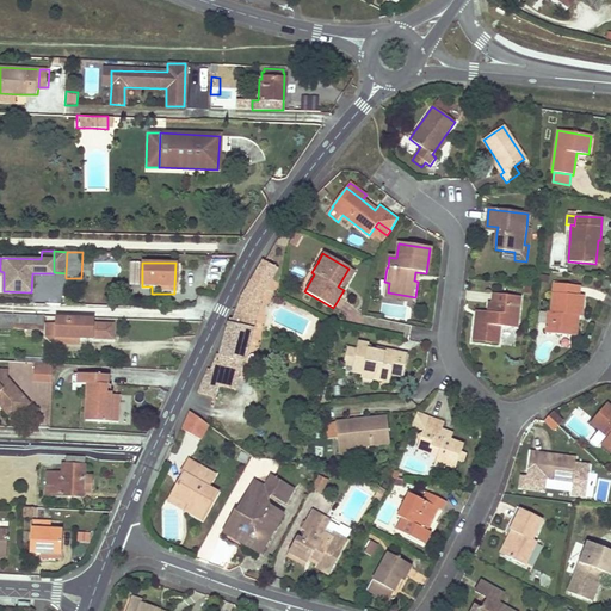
[(253,282),(264,289),(276,270),(264,263),(253,282)]
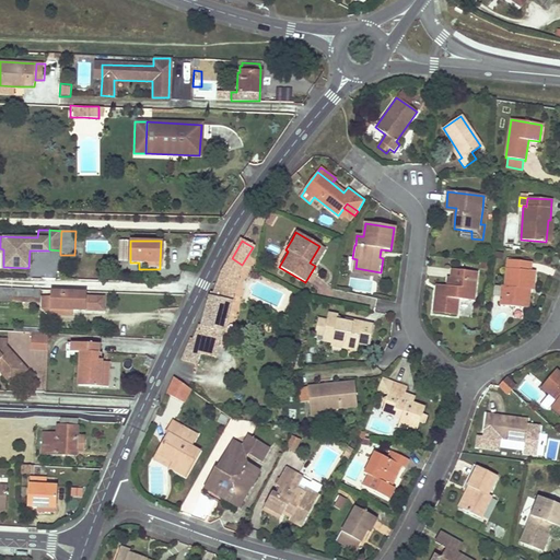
[(310,263),(315,266),(324,248),(319,246),(310,263)]
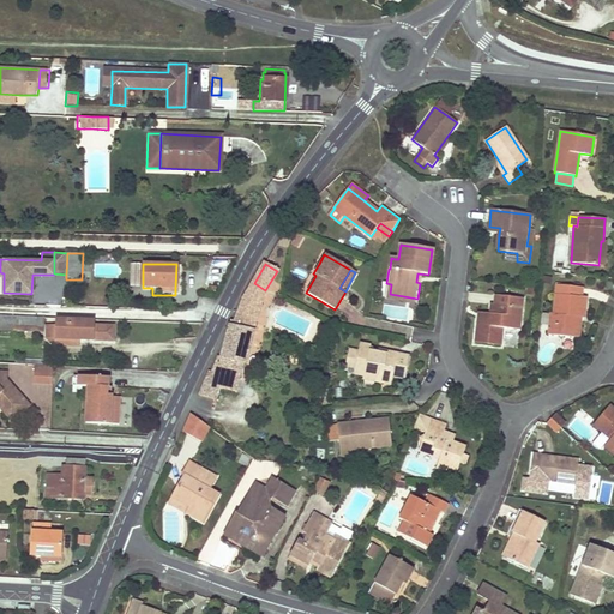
[(204,289),(215,294),(222,278),(210,274),(204,289)]
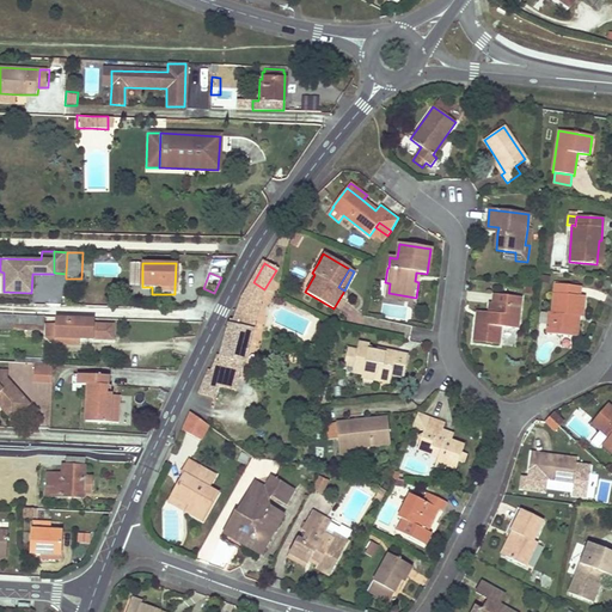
[(210,369),(239,378),(262,293),(264,289),(254,282),(242,300),(233,325),(230,324),(220,356),(218,355),(210,369)]
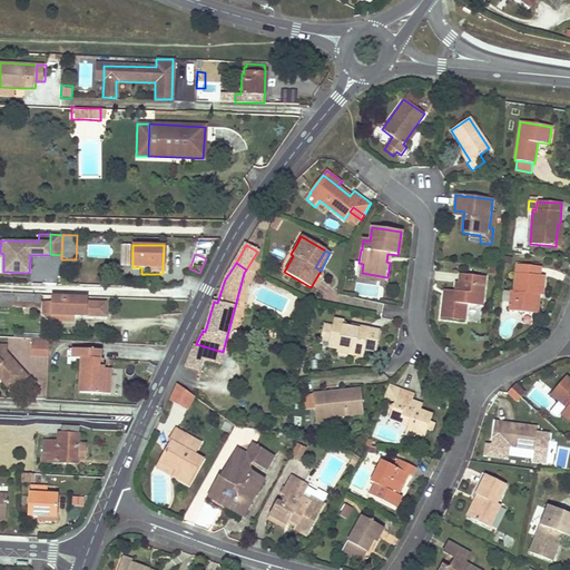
[(356,276),(387,281),(387,277),(362,273),(363,264),(359,263),(356,276)]
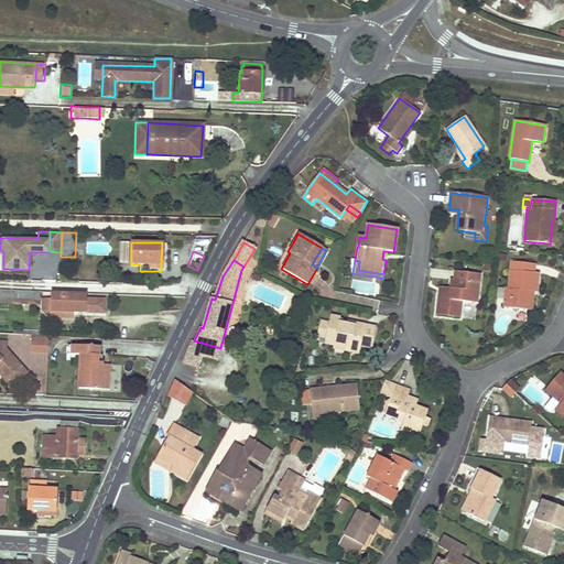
[(503,308),(529,311),(530,292),(534,292),(537,292),(538,282),(539,273),(534,273),(535,264),(511,262),(509,289),(505,289),(503,308)]
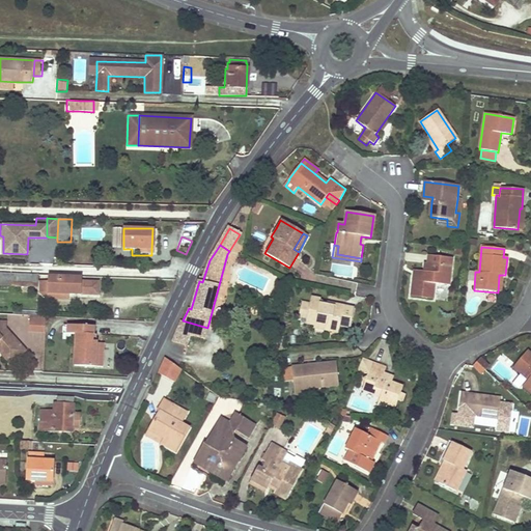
[(424,263),(423,272),(423,276),(413,275),(411,297),(432,300),(435,283),(449,285),(452,259),(428,256),(427,263),(424,263)]
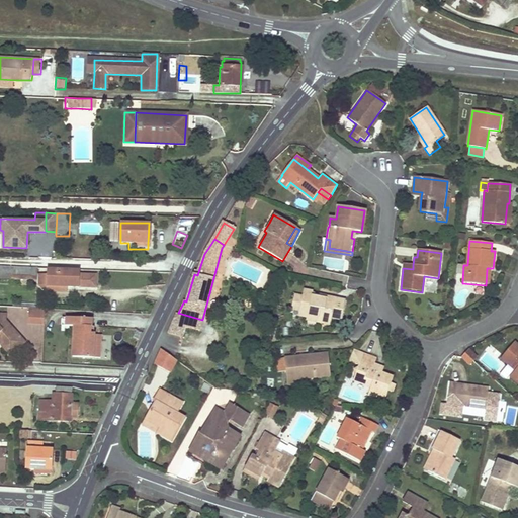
[(0,266),(0,277),(6,278),(6,275),(26,275),(26,278),(34,278),(34,267),(29,267),(13,267),(10,267),(0,266)]
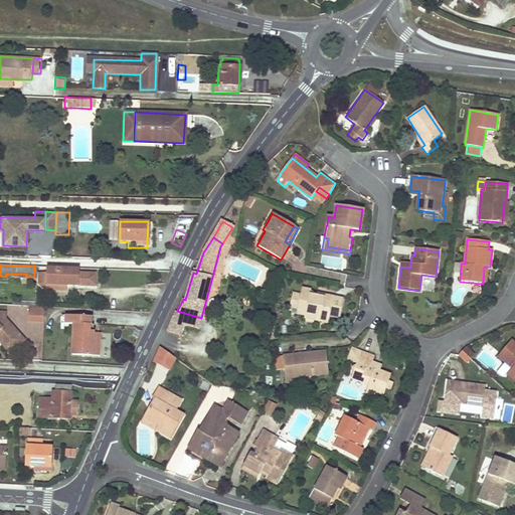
[(77,273),(76,268),(44,266),(44,274),(36,273),(35,283),(44,284),(43,292),(53,292),(53,285),(65,285),(94,286),(95,274),(77,273)]
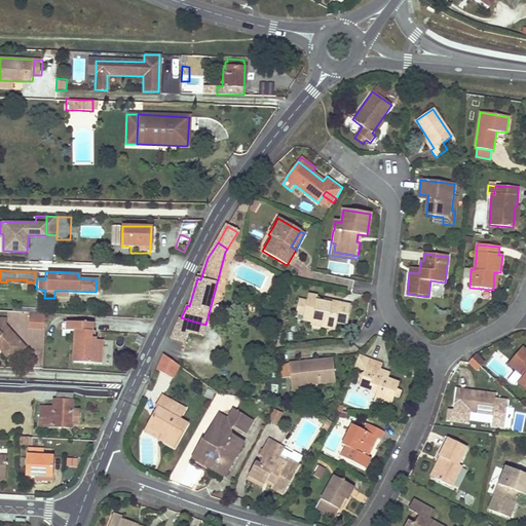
[(444,297),(444,283),(433,282),(431,296),(444,297)]
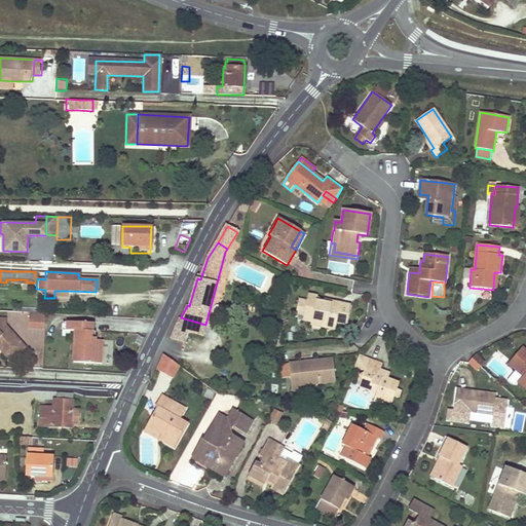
[(303,320),(307,321),(311,322),(311,320),(323,322),(322,327),(334,329),(335,323),(346,325),(350,305),(331,302),(331,304),(316,301),(317,297),(308,295),(306,301),(298,300),(296,313),(304,315),(303,320)]
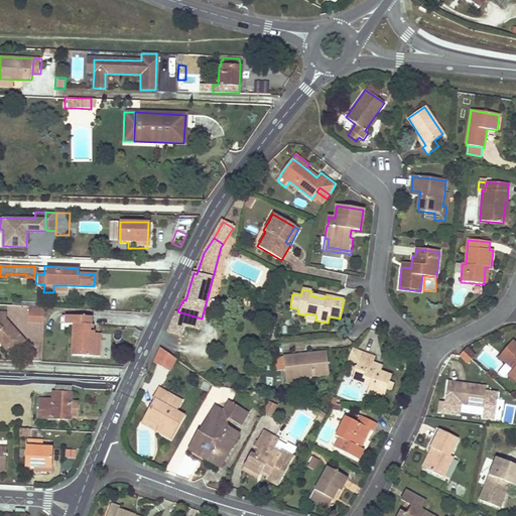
[(42,323),(43,307),(29,306),(28,321),(42,323)]
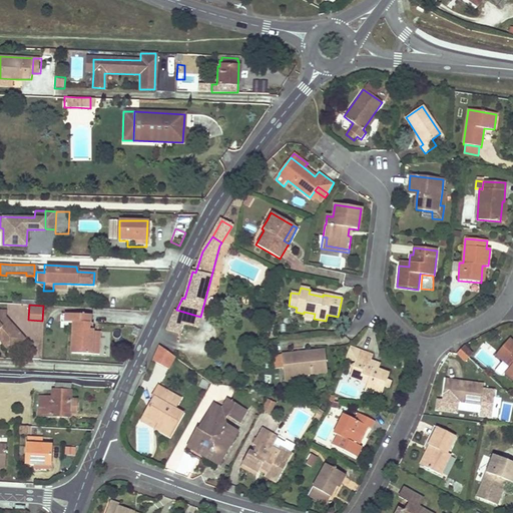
[(176,310),(174,310),(166,331),(179,334),(181,323),(197,327),(200,317),(176,310)]
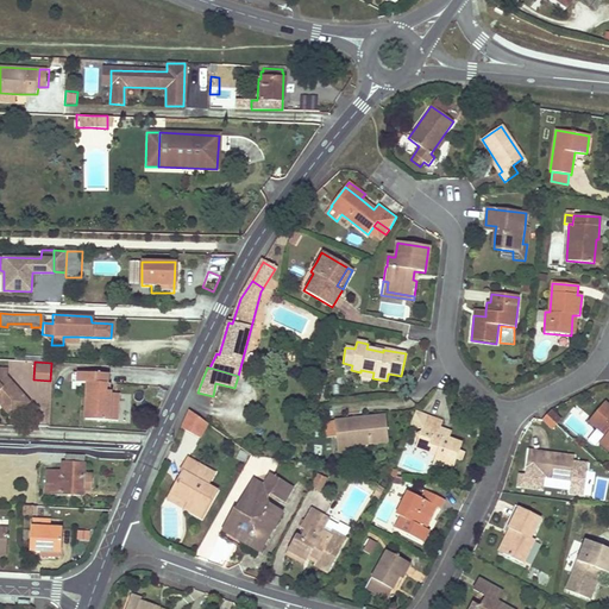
[(0,413),(2,416),(16,416),(29,405),(5,378),(5,370),(0,370),(0,413)]
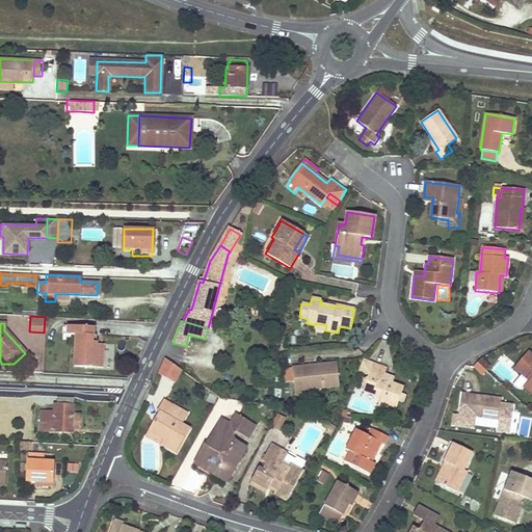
[(94,327),(64,325),(63,335),(76,335),(75,367),(97,367),(105,367),(105,344),(97,343),(98,337),(94,336),(94,327)]
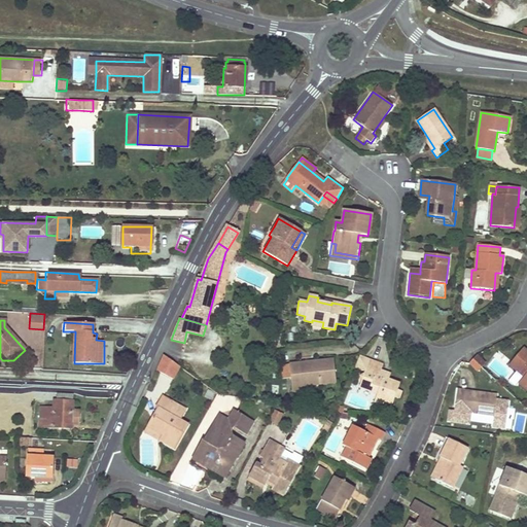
[(526,351),(524,349),(511,365),(526,378),(523,380),(526,383),(526,351)]
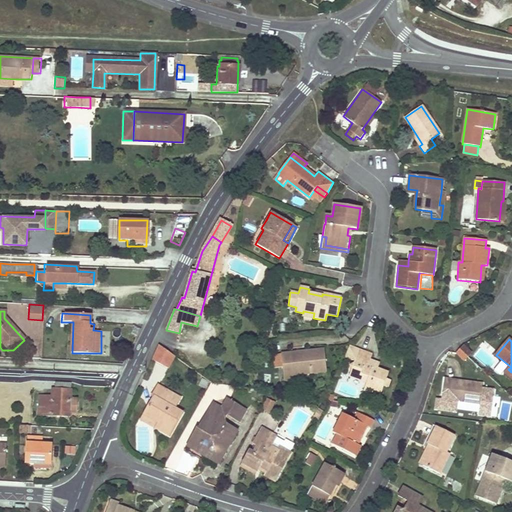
[(172,357),(156,346),(151,359),(153,361),(152,363),(167,370),(172,357)]
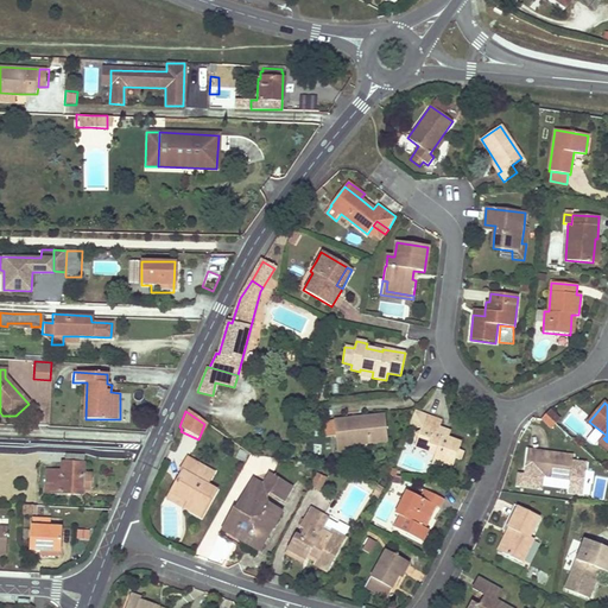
[(451,468),(453,463),(455,458),(460,461),(463,453),(457,450),(460,443),(448,438),(436,435),(438,428),(441,422),(425,416),(415,411),(410,422),(422,426),(415,447),(435,455),(432,461),(442,464),(451,468)]
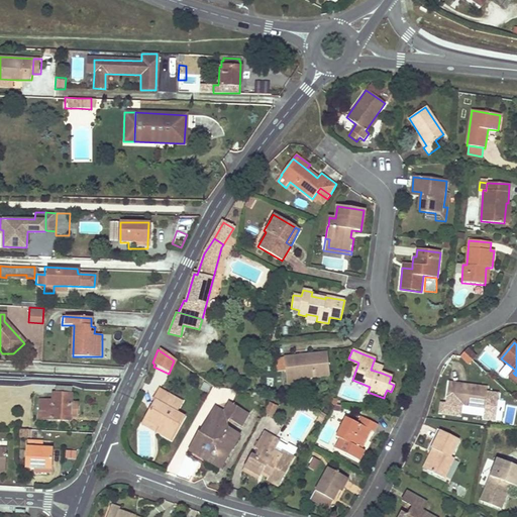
[(460,357),(469,364),(472,359),(476,355),(467,349),(460,357)]
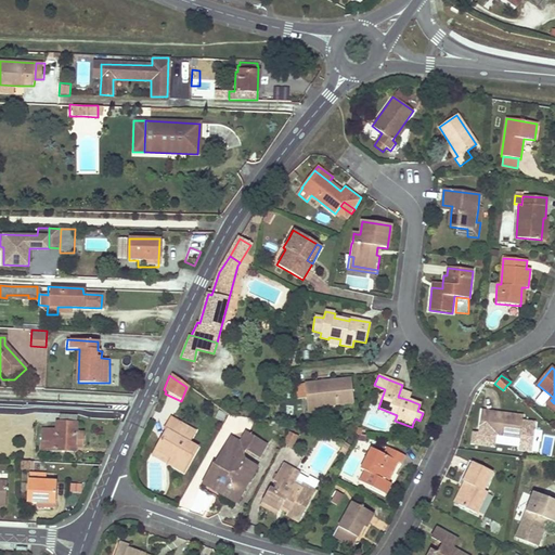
[(295,386),(296,392),(296,399),(306,398),(308,414),(320,413),(319,407),(353,402),(350,378),(332,381),(332,385),(315,387),(315,383),(295,386)]
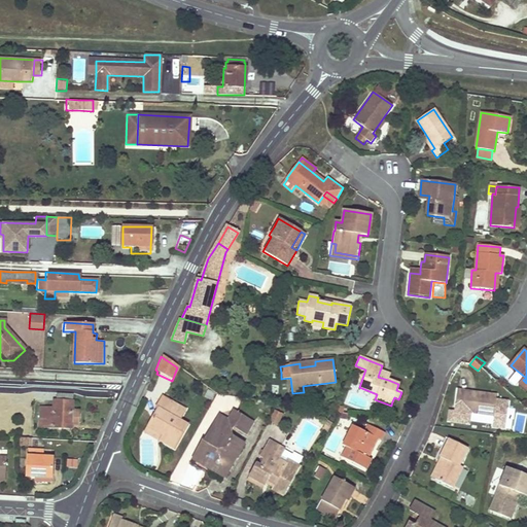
[(390,374),(380,371),(378,377),(388,380),(390,374)]
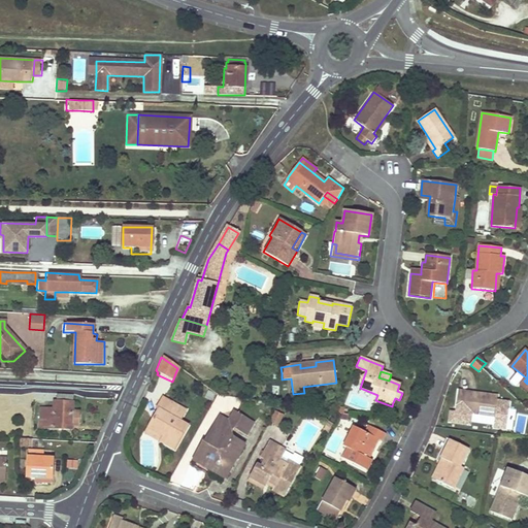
[(457,389),(455,399),(453,410),(451,410),(450,422),(470,425),(472,413),(493,417),(496,417),(494,426),(506,428),(510,401),(496,399),(496,395),(457,389)]
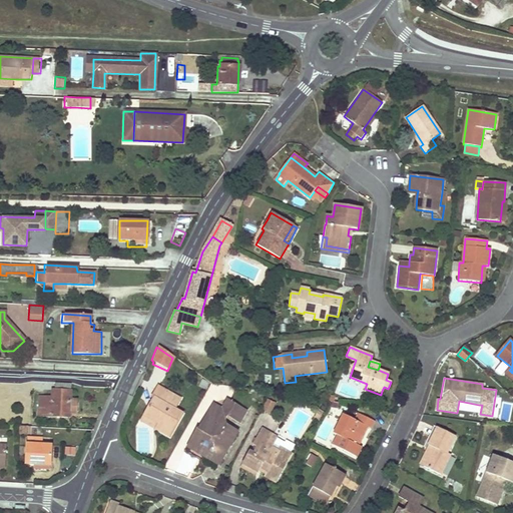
[(32,382),(0,380),(0,387),(32,389),(32,382)]
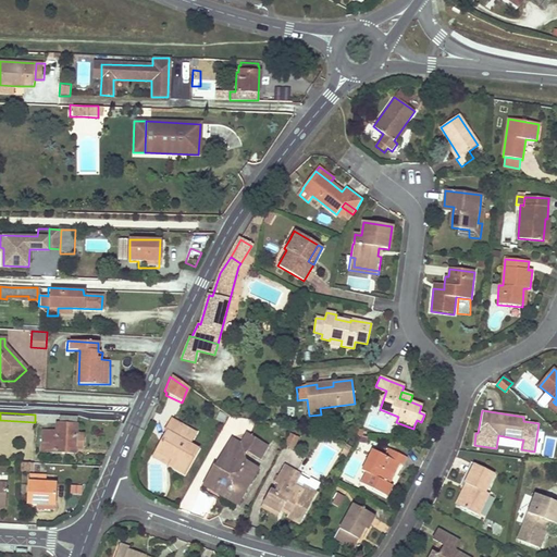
[(40,442),(39,450),(75,453),(75,447),(83,447),(84,435),(75,435),(76,417),(58,416),(58,425),(54,425),(54,430),(42,430),(41,442),(40,442)]
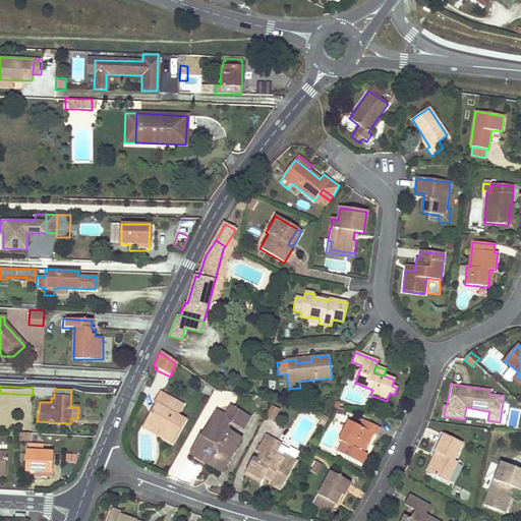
[(154,403),(155,404),(156,404),(147,422),(161,430),(158,437),(172,444),(185,420),(176,415),(170,412),(175,402),(160,393),(154,403)]
